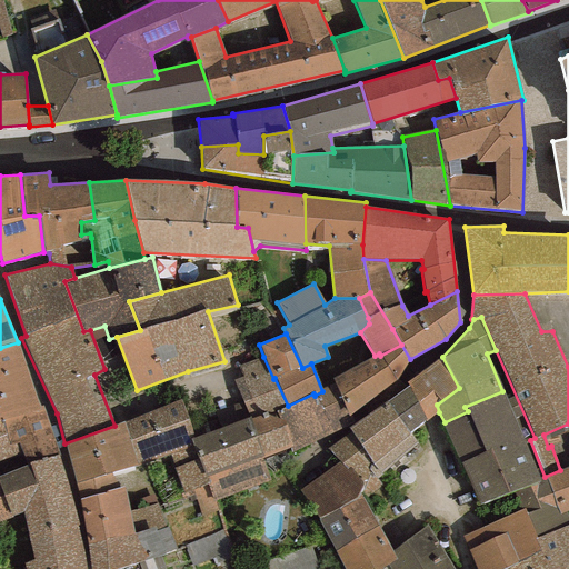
[(0,421),(3,421),(41,411),(45,410),(42,406),(39,407),(18,342),(0,348),(0,421)]
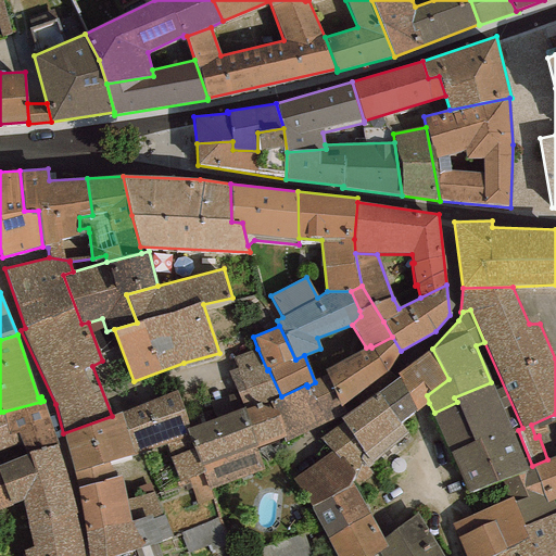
[(388,371),(401,351),(392,337),(371,348),(370,345),(366,348),(324,370),(326,376),(340,407),(388,371)]
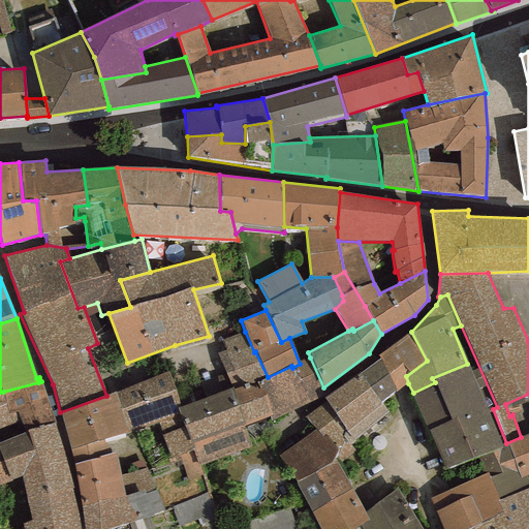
[(257,382),(268,377),(255,351),(254,352),(245,332),(221,341),(225,351),(217,353),(231,387),(232,391),(257,382)]
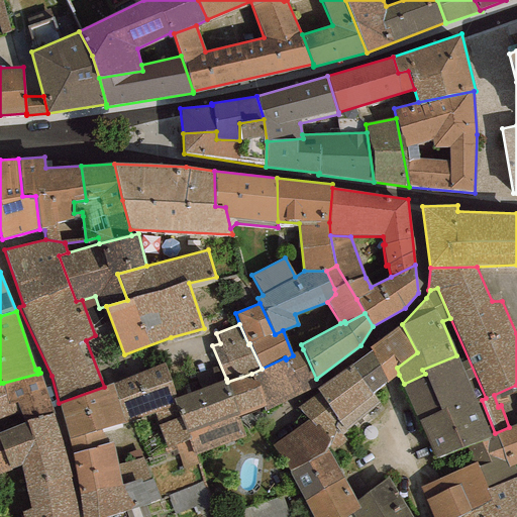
[(417,352),(402,324),(370,348),(372,350),(387,381),(399,375),(397,368),(417,352)]
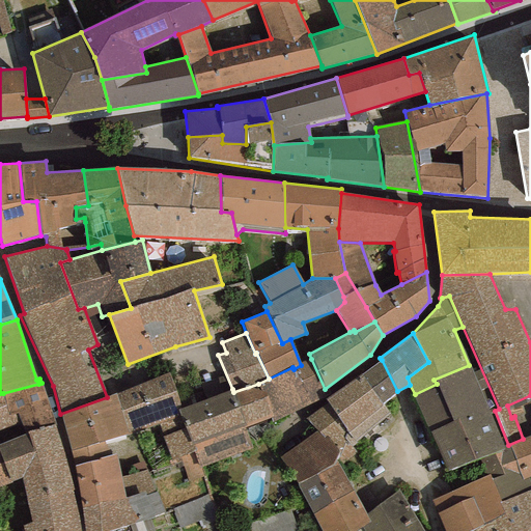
[(325,389),(311,359),(301,365),(294,369),(292,367),(269,379),(258,384),(272,418),(274,422),(327,396),(325,389)]
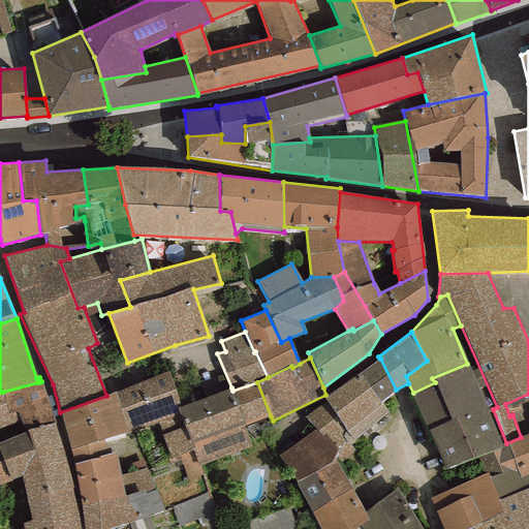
[(396,390),(380,359),(360,373),(380,402),(396,390)]
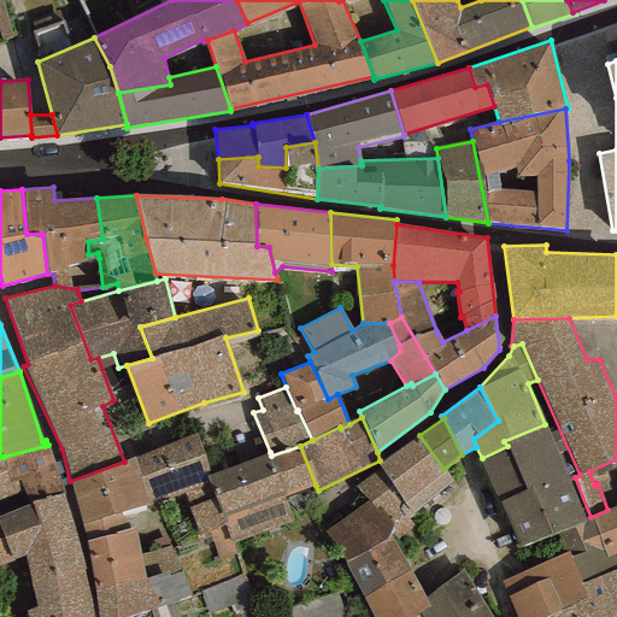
[(565,474),(545,424),(504,441),(507,446),(482,458),(480,459),(500,503),(565,474)]
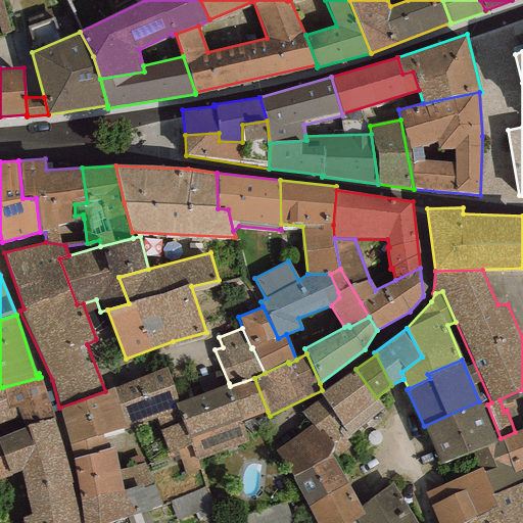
[(167,368),(113,388),(126,428),(155,419),(179,412),(175,403),(178,402),(167,368)]
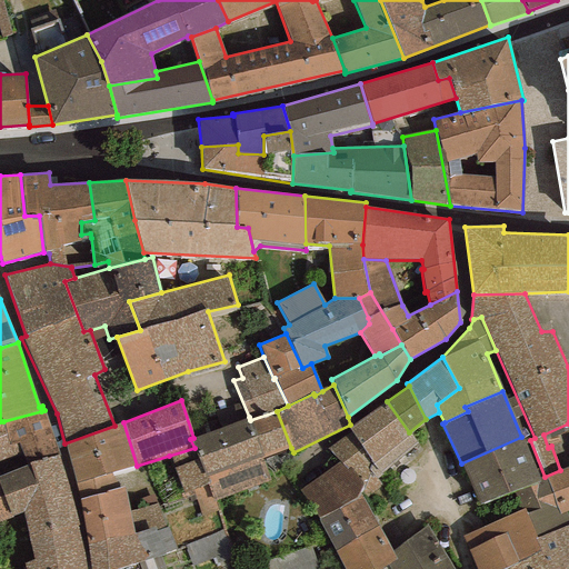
[(416,443),(409,432),(387,401),(349,429),(350,431),(327,448),(339,462),(347,470),(350,468),(363,485),(361,490),(366,497),(381,485),(378,479),(416,443)]
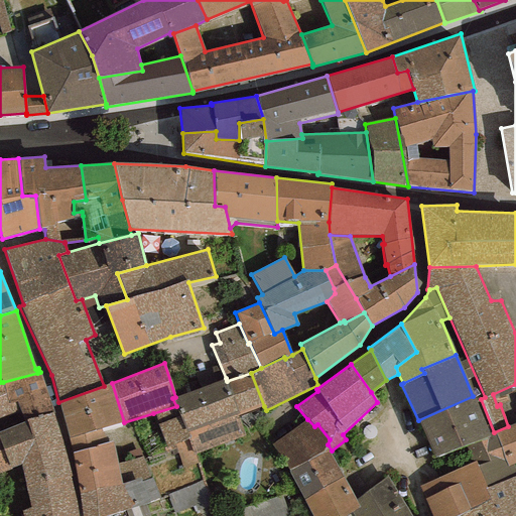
[(52,413),(40,372),(37,373),(3,382),(9,403),(16,400),(20,411),(24,421),(27,420),(52,413)]
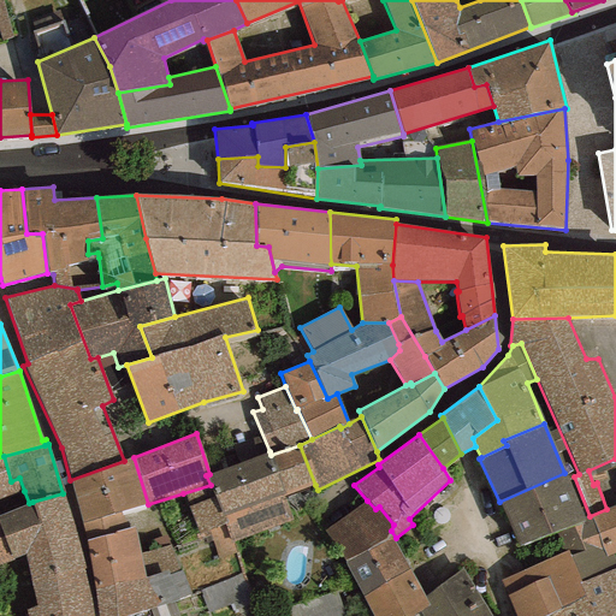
[(209,474),(206,475),(211,485),(183,493),(201,539),(209,535),(218,558),(235,554),(232,543),(292,521),(283,496),(315,485),(300,445),(271,455),(270,451),(209,474)]
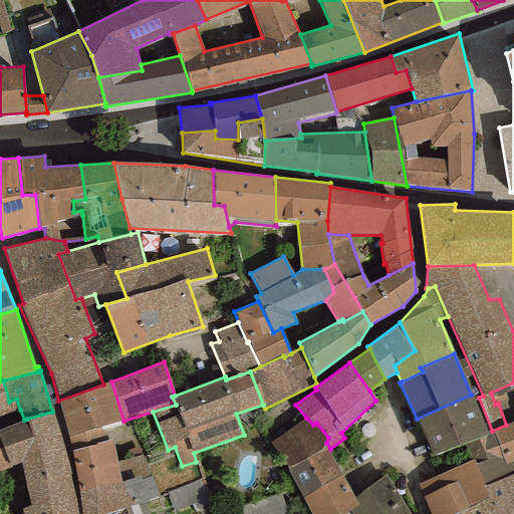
[(0,417),(20,410),(16,399),(9,402),(3,380),(0,380),(0,417)]
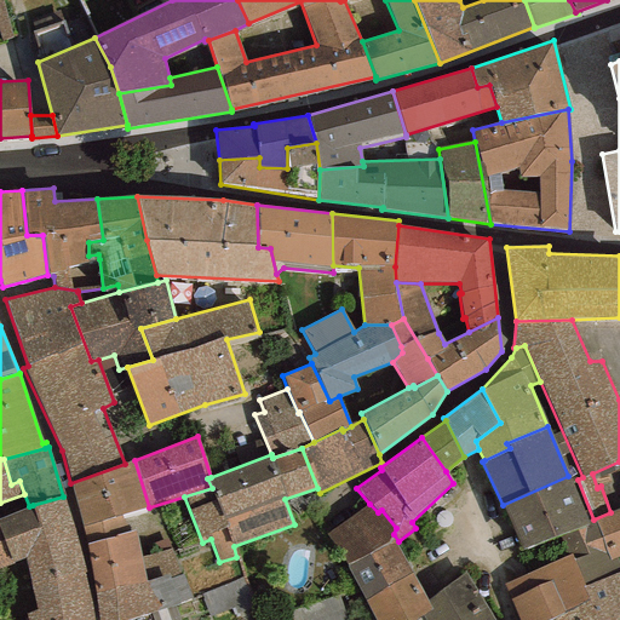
[(125,464),(70,483),(82,526),(121,515),(149,507),(135,460),(125,464)]
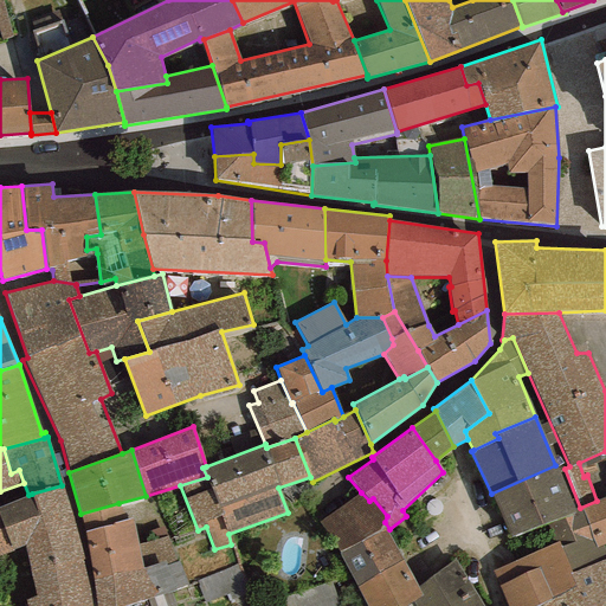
[(555,465),(491,494),(511,537),(548,523),(575,513),(574,509),(555,465)]
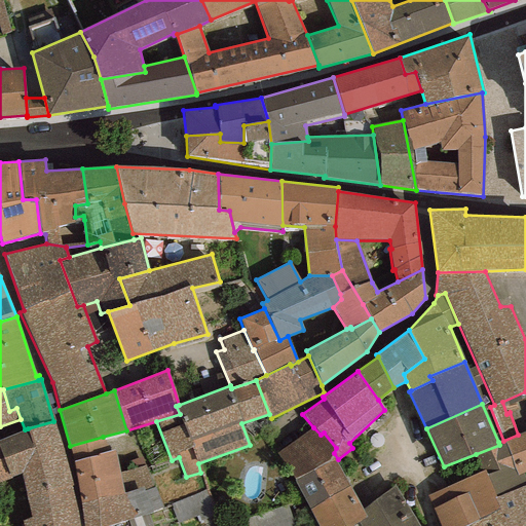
[(78,525),(71,486),(73,485),(53,421),(28,428),(25,429),(0,438),(0,482),(11,478),(22,474),(31,518),(22,521),(23,525),(78,525)]
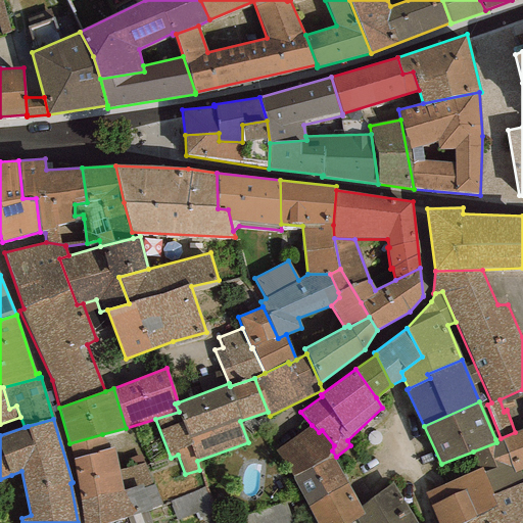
[(312,425),(275,450),(292,477),(328,459),(330,455),(332,450),(334,445),(322,430),(319,432),(312,425)]
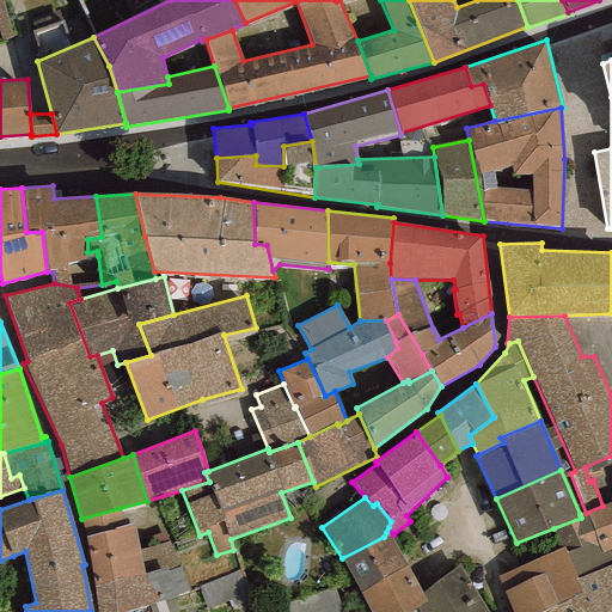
[(577,579),(611,565),(611,558),(609,551),(611,549),(611,502),(603,506),(586,513),(580,514),(581,518),(554,528),(560,549),(564,546),(577,579)]
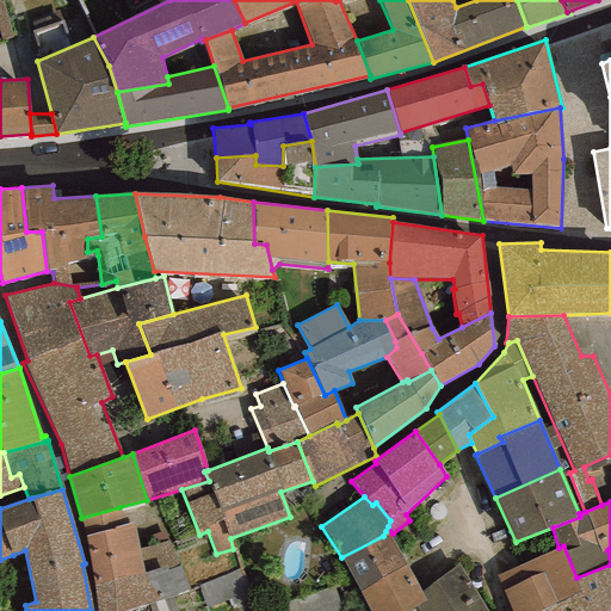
[(81,518),(87,537),(124,526),(119,507),(81,518)]
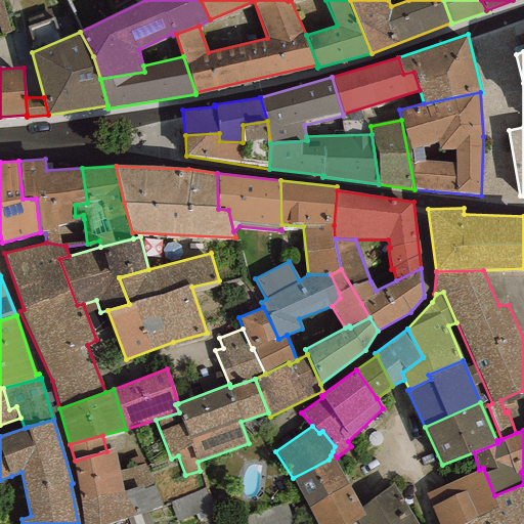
[(120,472),(115,449),(106,451),(75,461),(80,495),(84,523),(105,523),(126,518),(130,517),(120,472)]
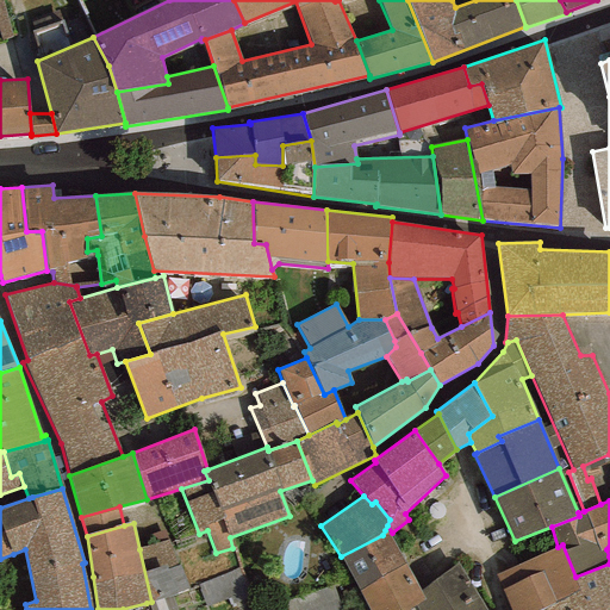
[(406,564),(385,530),(383,535),(341,556),(359,591),(406,564)]
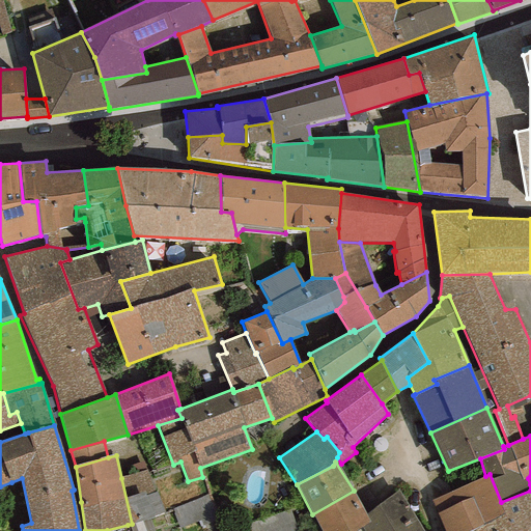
[(145,471),(121,478),(132,524),(128,525),(130,530),(154,530),(148,519),(164,512),(145,471)]
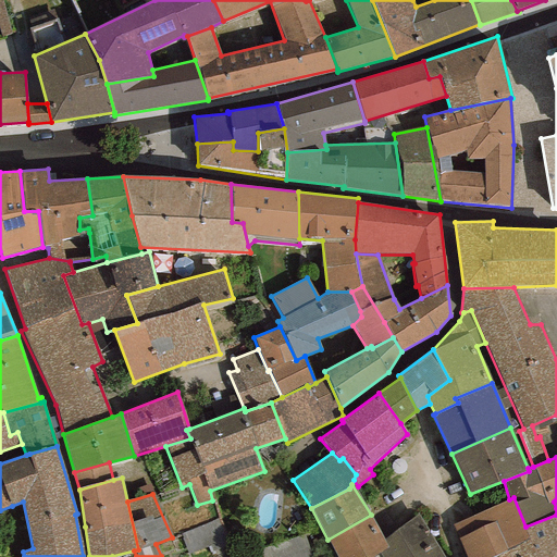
[(509,499),(452,524),(465,556),(493,556),(496,556),(536,556),(529,540),(523,528),(525,527),(514,497),(509,499)]
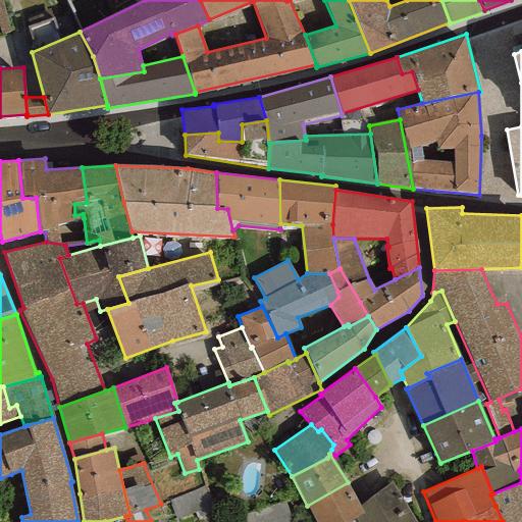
[(360,507),(348,482),(307,506),(316,521),(351,521),(355,519),(364,513),(360,507)]
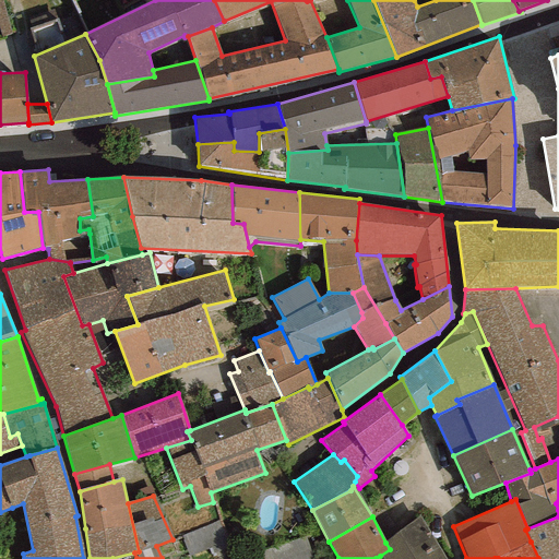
[(445,558),(419,516),(385,543),(390,549),(380,556),(381,558),(445,558)]
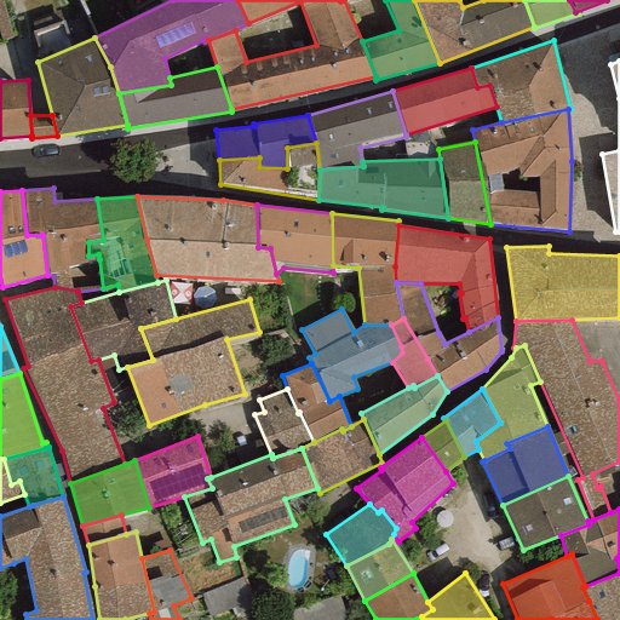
[(619,619),(619,573),(585,586),(583,587),(589,601),(597,619),(619,619)]
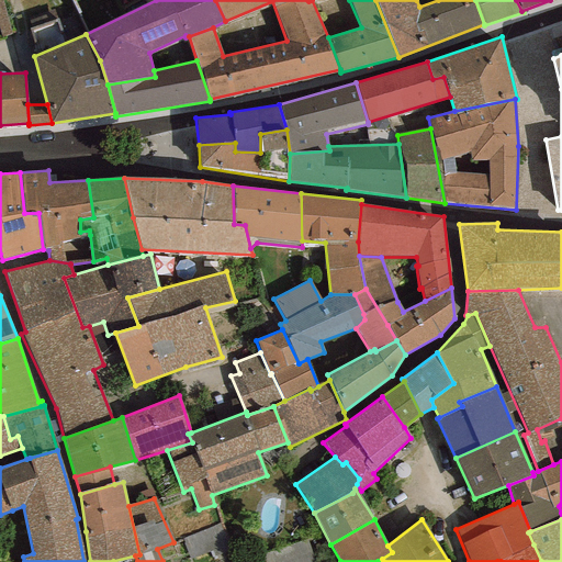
[(228,546),(220,524),(181,539),(189,561),(228,546)]
